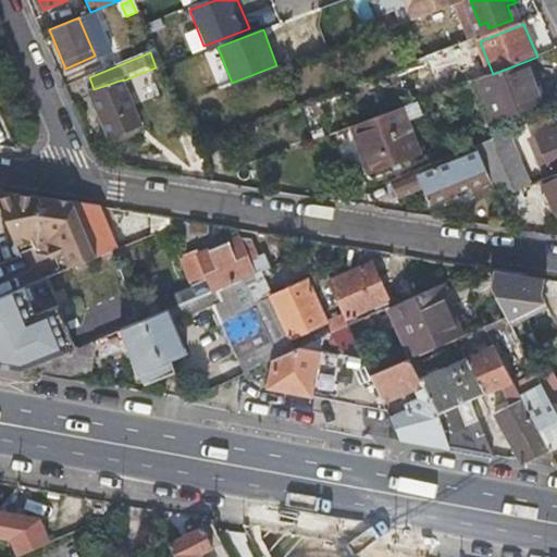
[(541,100),(527,61),(493,74),(483,77),(479,79),(494,119),(541,100)]
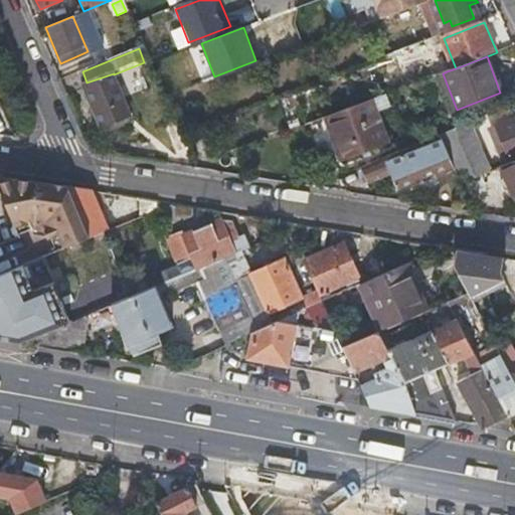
[(114,73),(87,82),(104,129),(130,119),(114,74),(114,73)]
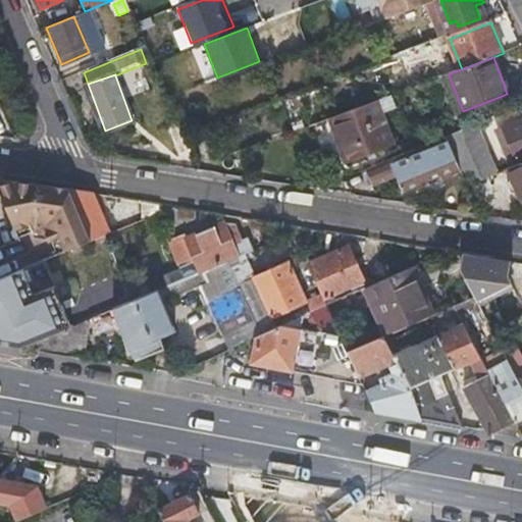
[(353,110),(326,120),(345,165),(393,146),(375,102),(353,110)]
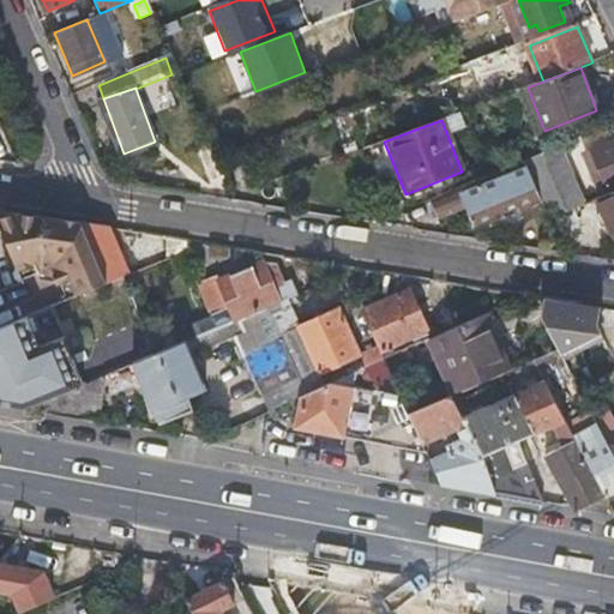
[(613,185),(613,142),(591,152),(607,188),(613,185)]
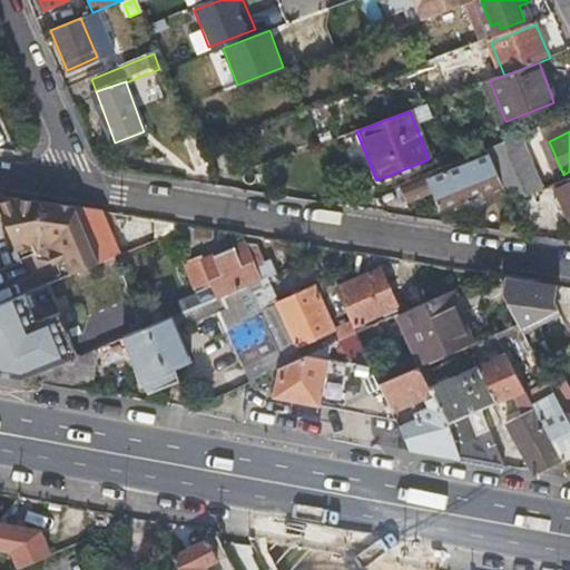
[(546,189),(522,134),(489,148),(512,203),(546,189)]
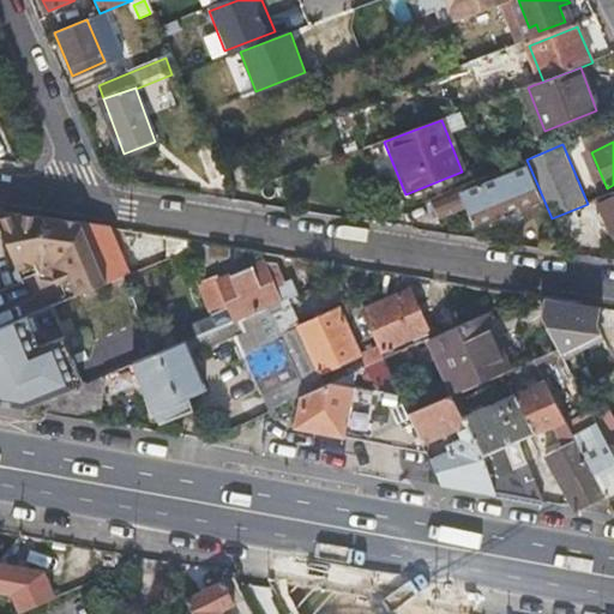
[(487,176),(435,198),(443,216),(471,205),(480,224),(533,203),(522,178),(493,190),(487,176)]
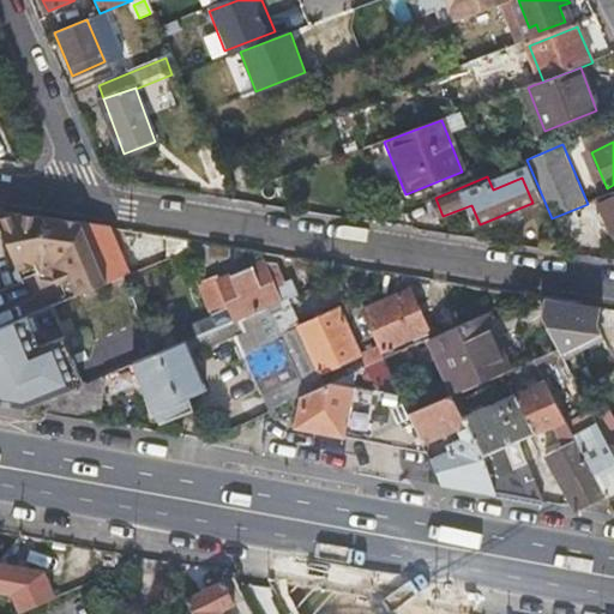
[(613,192),(597,199),(613,239),(613,192)]
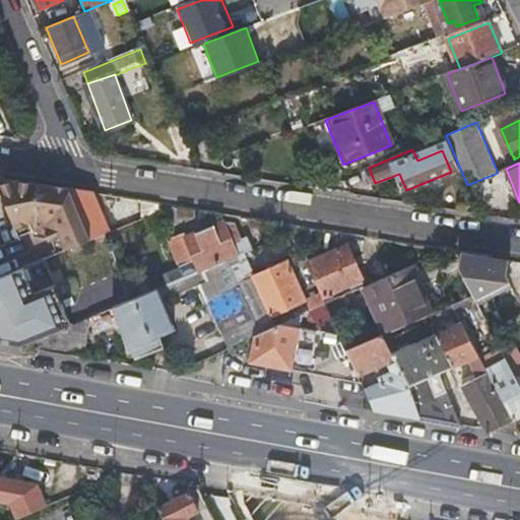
[(89,240),(69,191),(48,188),(0,180),(0,194),(13,229),(28,222),(31,231),(33,232),(49,235),(52,242),(57,254),(70,248),(89,240)]
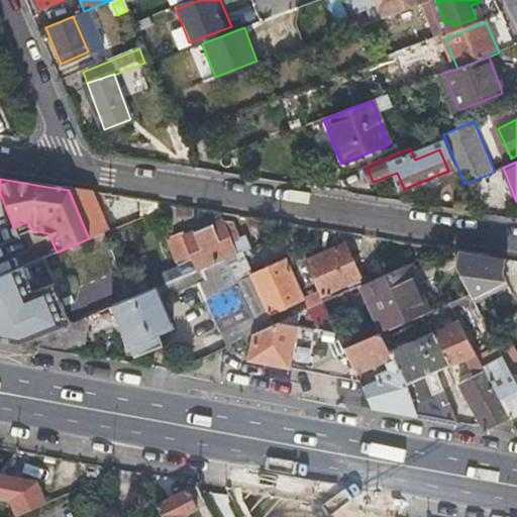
[(109,230),(94,193),(69,190),(89,238),(105,232),(109,230)]
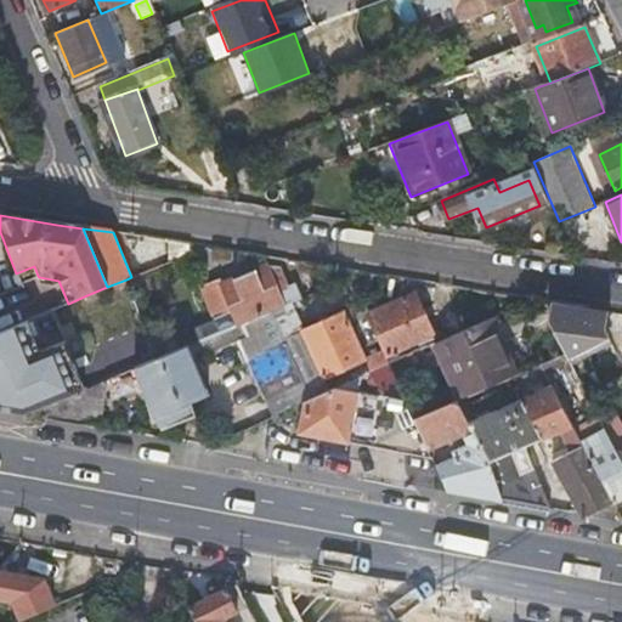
[(34,266),(16,273),(20,284),(38,276),(34,266)]
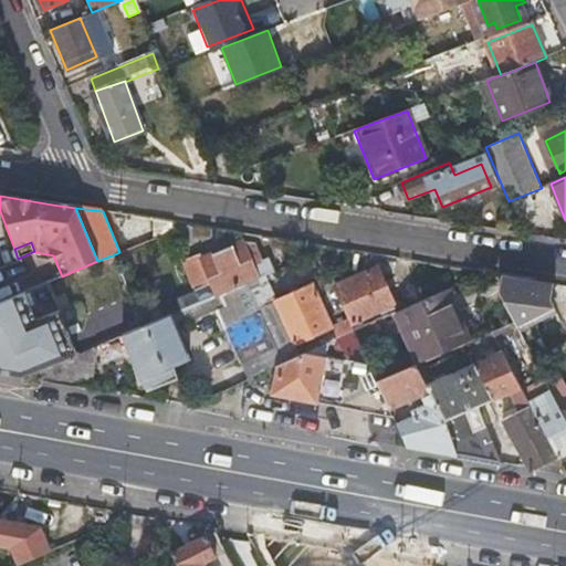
[(260,279),(273,273),(269,262),(261,264),(254,247),(248,242),(207,259),(203,253),(189,259),(201,290),(218,283),(222,294),(248,284),(260,279)]
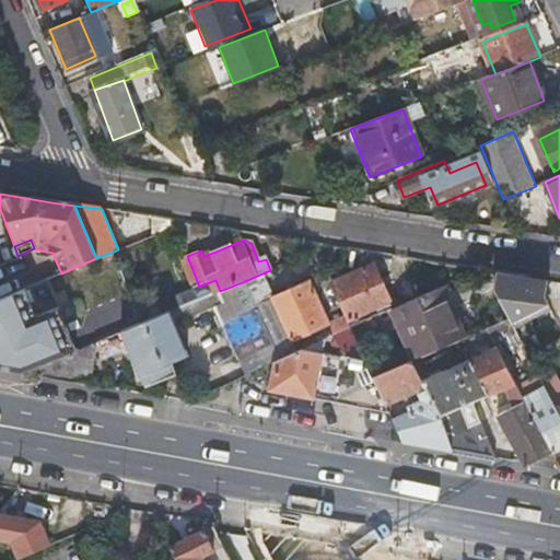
[(129,253),(126,246),(118,249),(114,252),(117,258),(129,253)]
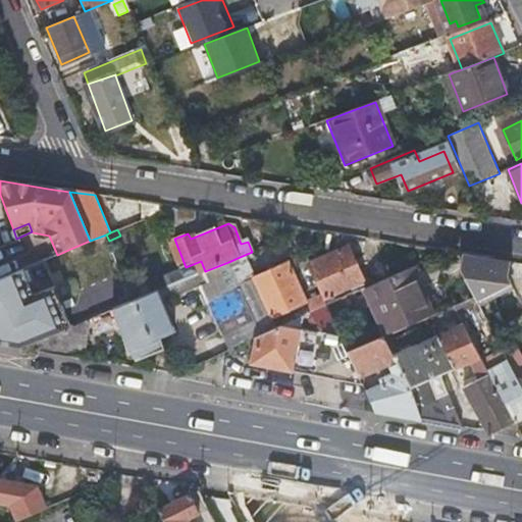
[(34,240),(52,243),(49,236),(33,232),(34,240)]
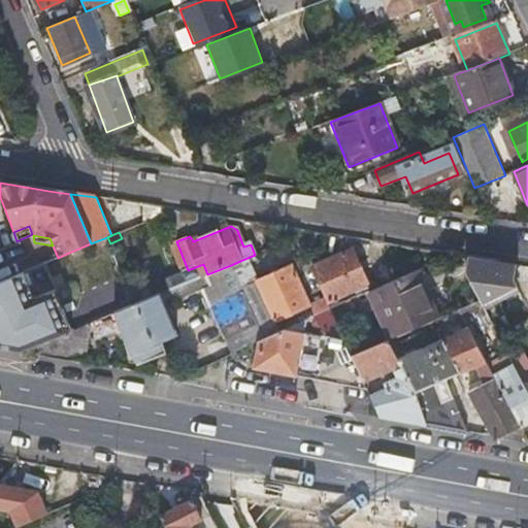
[(316,317),(333,308),(331,302),(369,285),(354,249),(314,267),(327,297),(310,305),(316,317)]
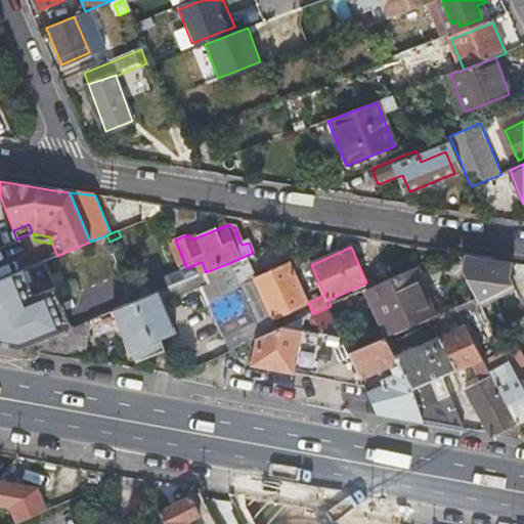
[(485,308),(523,286),(523,284),(505,250),(465,272),(485,308)]
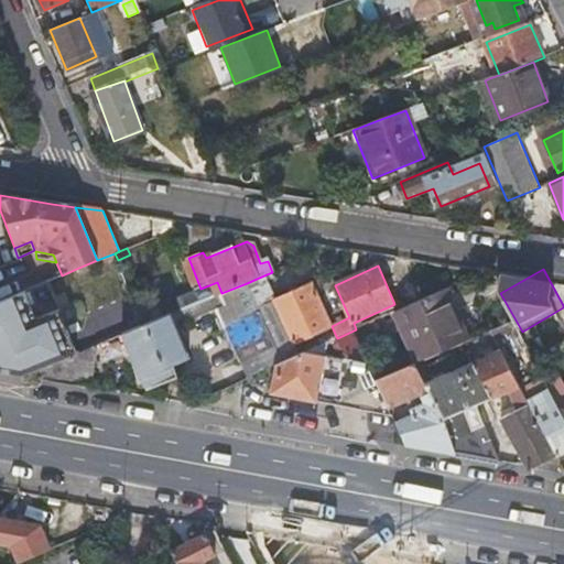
[(259,278),(247,283),(249,289),(262,284),(259,278)]
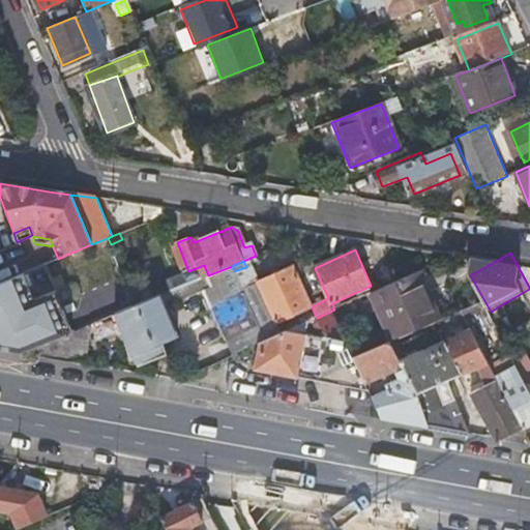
[(46,264),(0,283),(0,349),(24,353),(76,331),(46,264)]
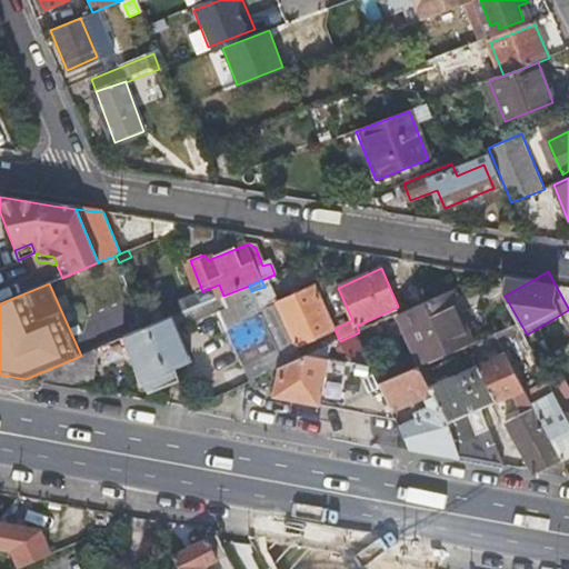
[(249,286),(223,296),(178,316),(146,329),(137,332),(125,338),(148,393),(176,382),(170,370),(188,362),(176,331),(215,315),(245,385),(279,369),(285,367),(260,312),(251,291),(249,286)]
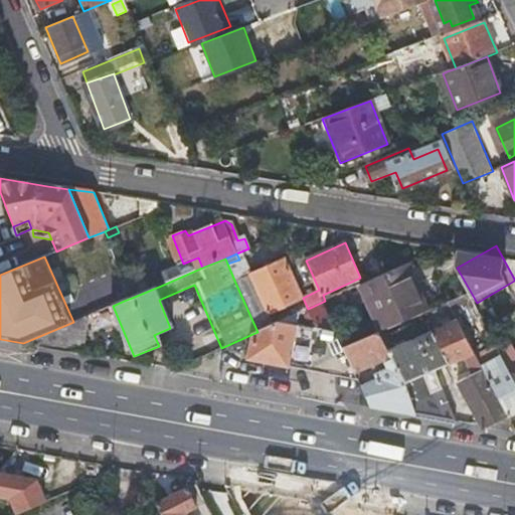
[(303,298),(286,260),(250,276),(267,314),(303,298)]
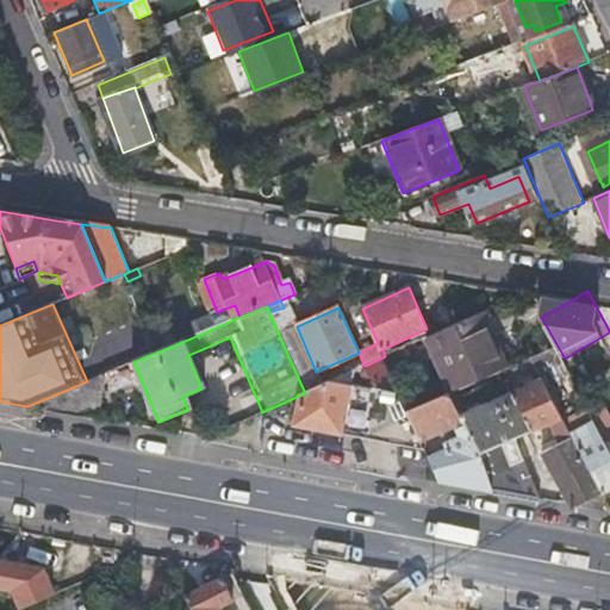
[(508,369),(481,312),(431,335),(456,391),(508,369)]
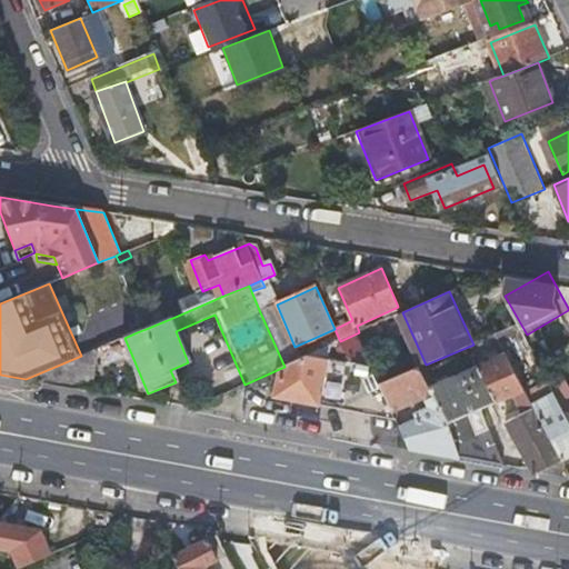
[(285,367),(300,359),(295,347),(277,305),(260,312),(285,367)]
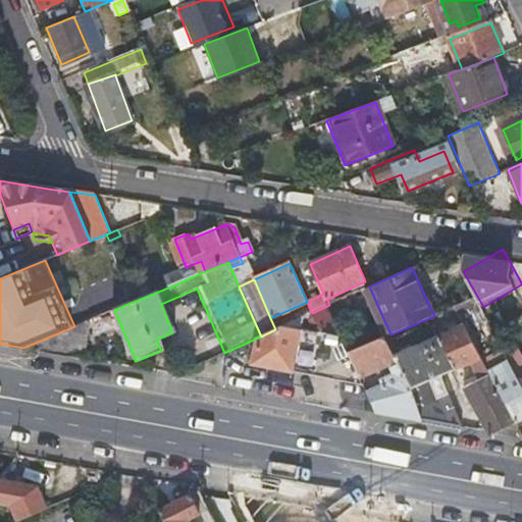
[(471,300),(455,307),(459,314),(474,308),(471,300)]
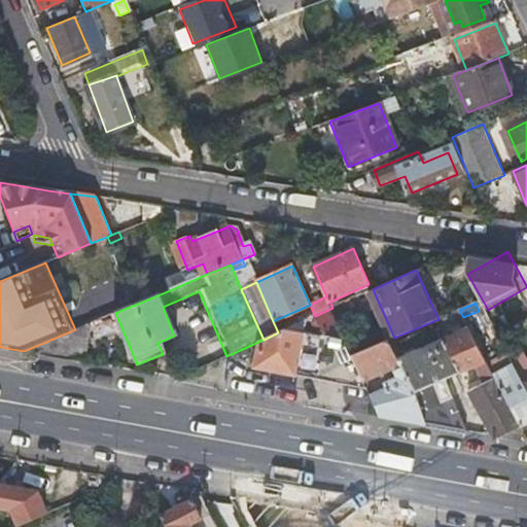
[(296,324),(278,332),(264,340),(258,342),(254,367),(369,389),(367,387),(364,381),(353,355),(348,343),(305,332),(307,319),(296,324)]
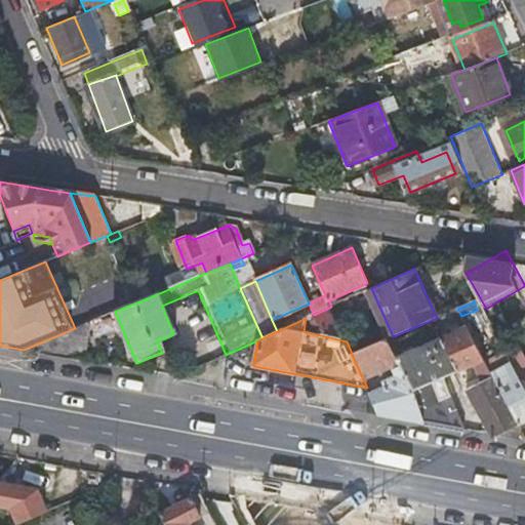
[(75,328),(24,350),(83,361),(89,322),(75,328)]
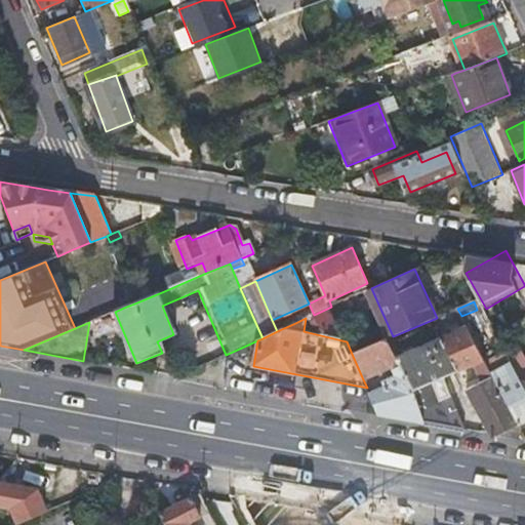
[(391,337),(386,339),(400,370),(426,422),(466,430),(442,378),(475,363),(477,367),(480,366),(481,369),(473,373),(472,379),(473,384),(470,386),(492,435),(497,436),(519,426),(499,389),(468,328),(400,359),(391,337)]
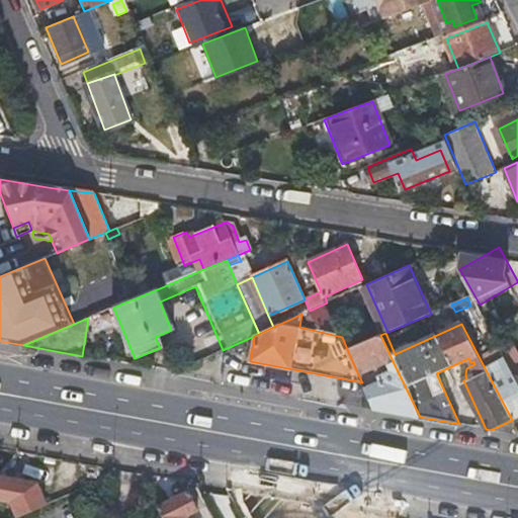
[(380,335),(347,349),(358,374),(389,361),(392,366),(395,365),(380,335)]
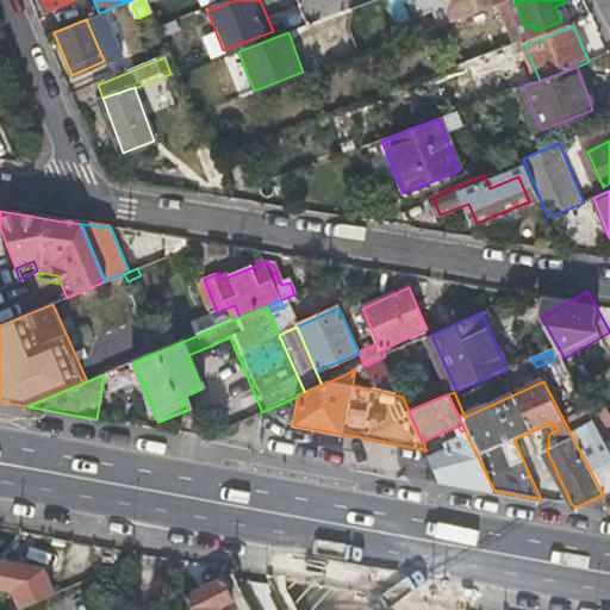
[(604,440),(609,449),(609,421),(601,402),(587,408),(604,440)]
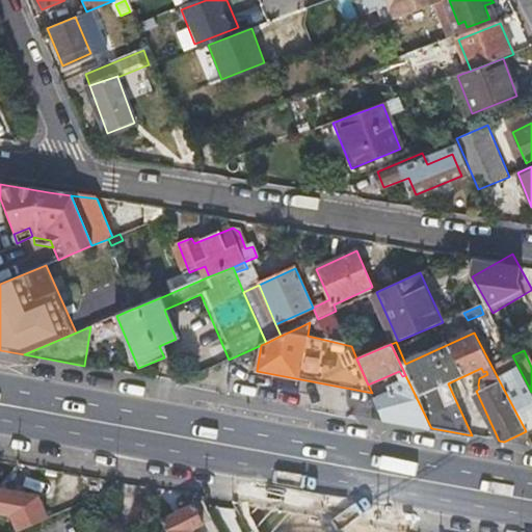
[(375,401),(383,420),(431,428),(405,375),(402,376),(404,381),(390,389),(392,394),(375,401)]
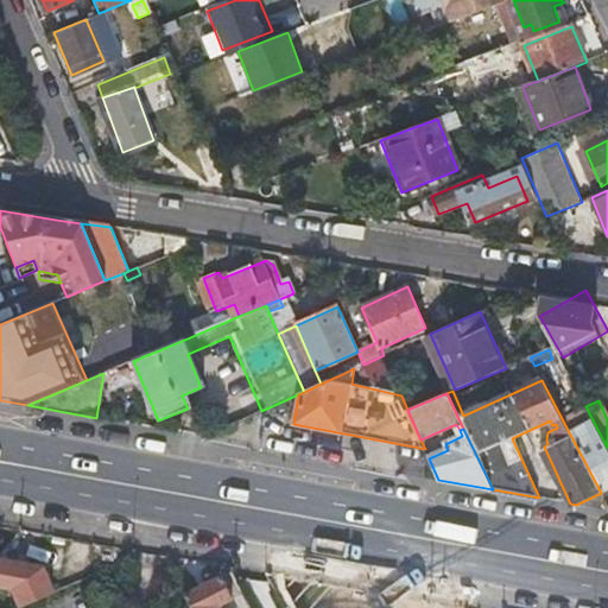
[(578,450),(601,493),(607,489),(607,448),(602,438),(578,450)]
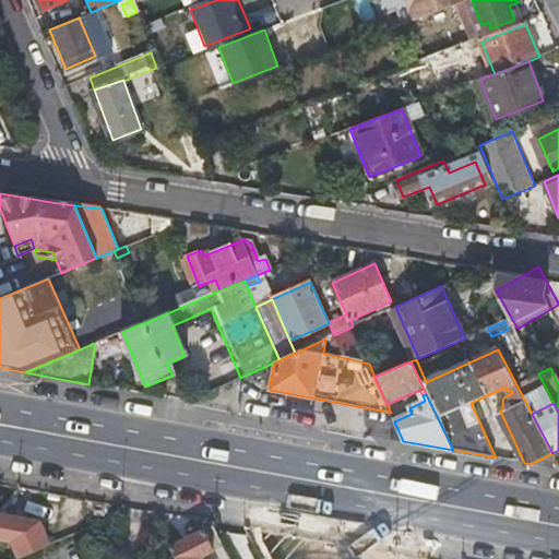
[(46,533),(52,500),(10,492),(3,530),(40,536),(46,533)]
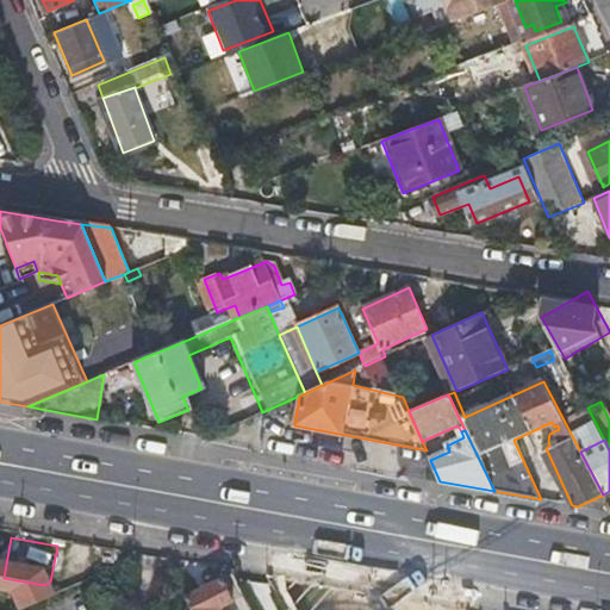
[(218,577),(182,595),(191,609),(218,609),(217,605),(230,598),(218,577)]
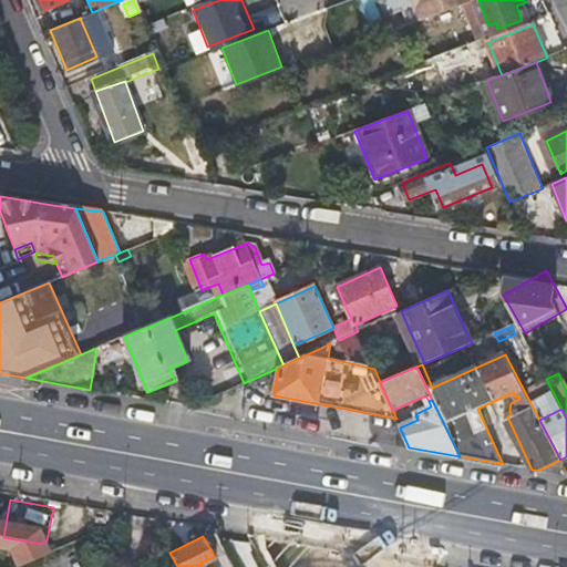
[(347,566),(338,549),(312,545),(323,566),(347,566)]
